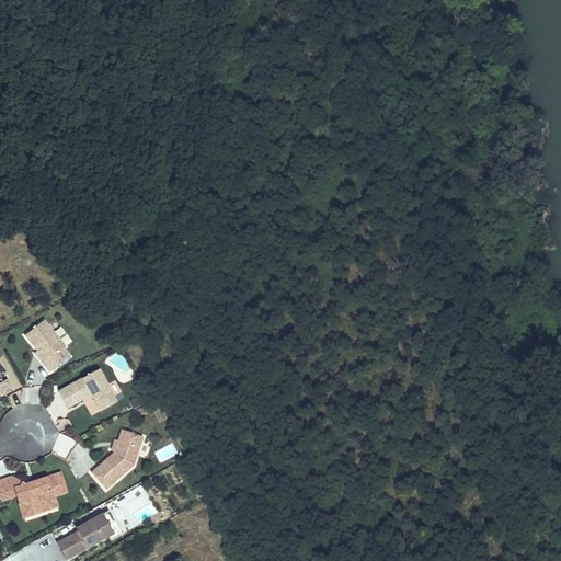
[(65,346),(44,320),(25,334),(37,350),(46,361),(44,363),(50,370),(69,355),(64,347),(65,346)]
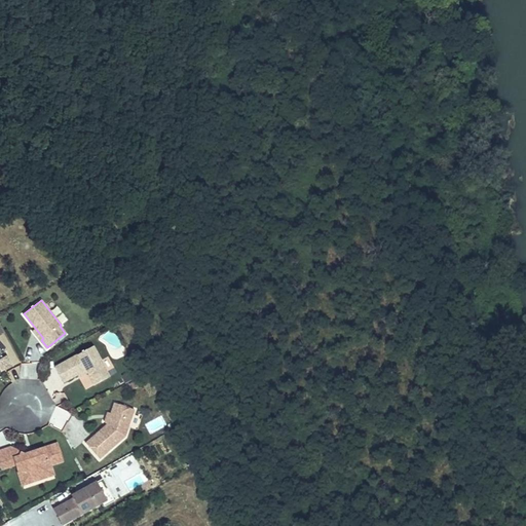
[(43,338),(35,328),(33,330),(41,340),(43,338)]
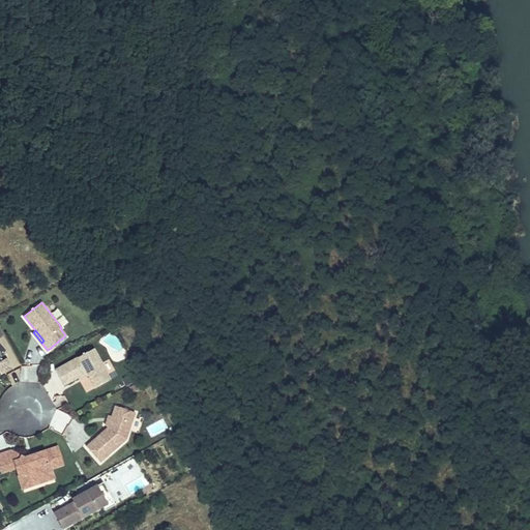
[(95,387),(110,379),(93,348),(55,370),(64,384),(86,372),(95,387)]
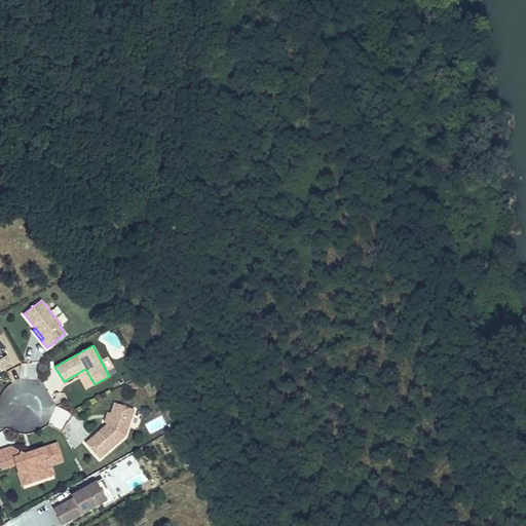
[(1,358),(0,358),(0,367),(0,368),(1,371),(11,365),(6,354),(1,358)]
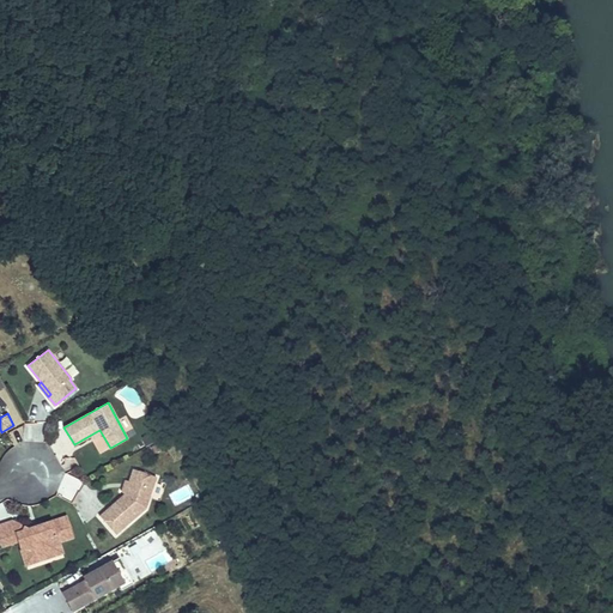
[(61,465),(66,474),(79,467),(74,457),(61,465)]
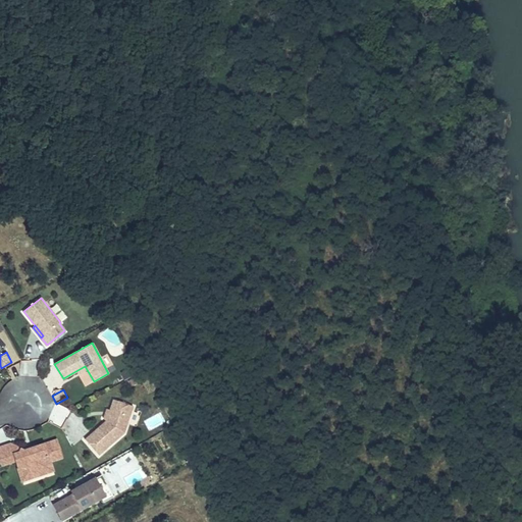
[(133,405),(112,399),(109,409),(106,420),(85,438),(99,455),(123,432),(133,405)]
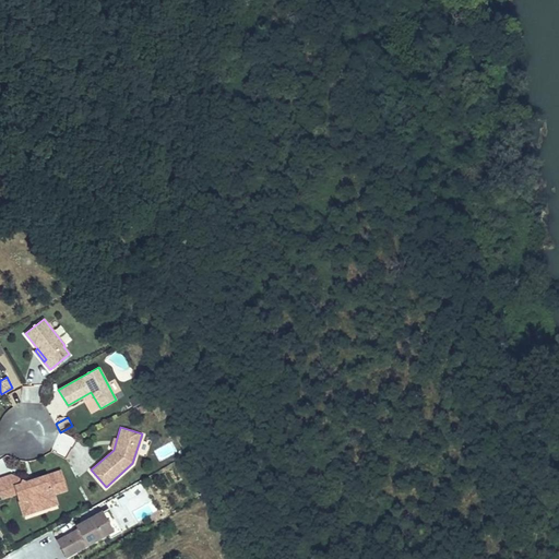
[(59,432),(51,450),(69,456),(75,439),(59,432)]
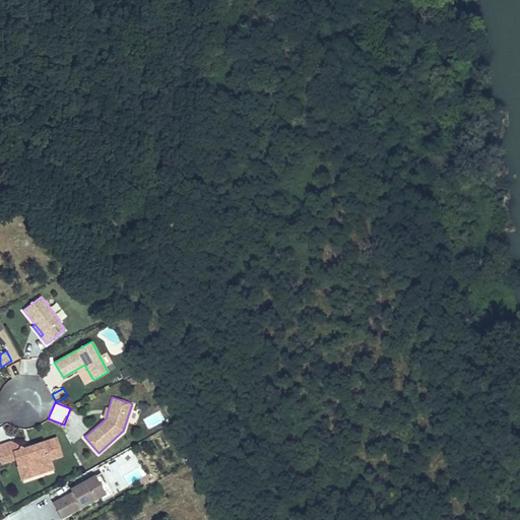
[(62,455),(56,438),(36,445),(37,447),(35,450),(29,452),(27,447),(23,449),(20,447),(9,442),(0,445),(0,463),(14,458),(16,465),(21,464),(24,466),(26,473),(40,469),(45,471),(50,461),(49,459),(62,455)]
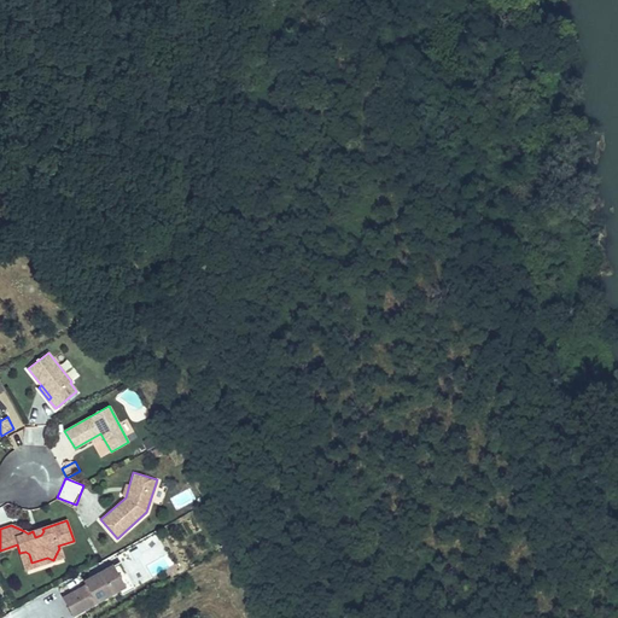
[(44,531),(42,529),(41,526),(24,531),(28,534),(33,531),(35,537),(41,535),(44,531)]
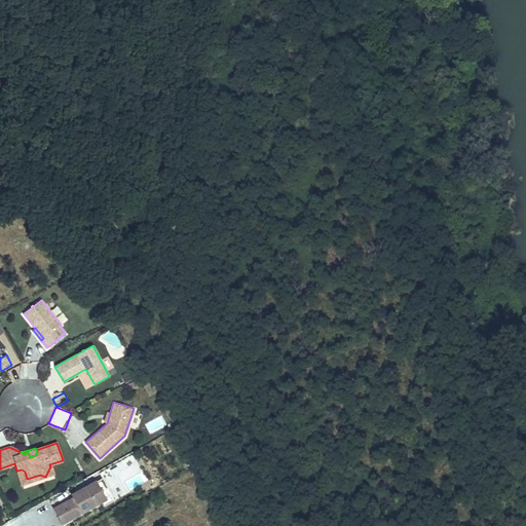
[(22,485),(45,477),(40,475),(27,479),(25,472),(22,470),(16,471),(22,485)]
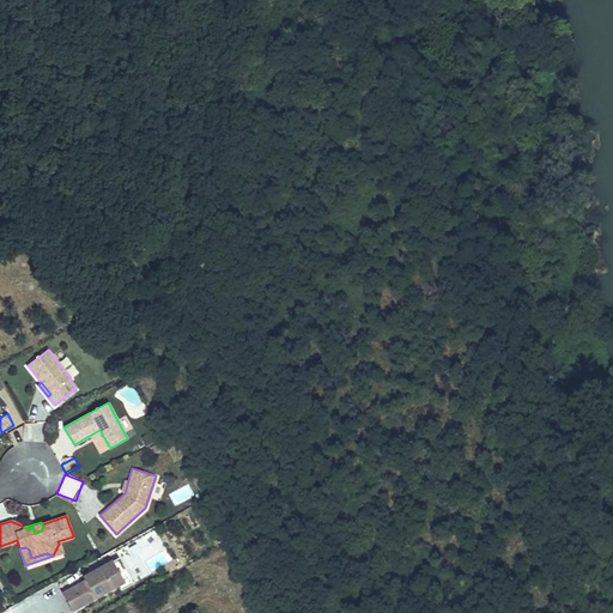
[(122,581),(110,560),(84,576),(86,580),(64,592),(73,608),(122,581)]
